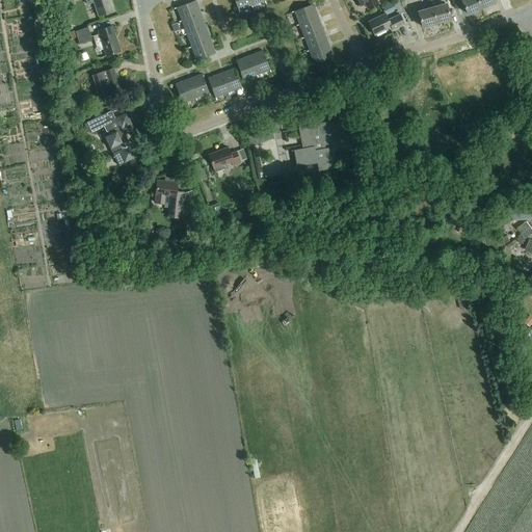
[(74,4),(73,0),(57,0),(60,8),(74,4)]
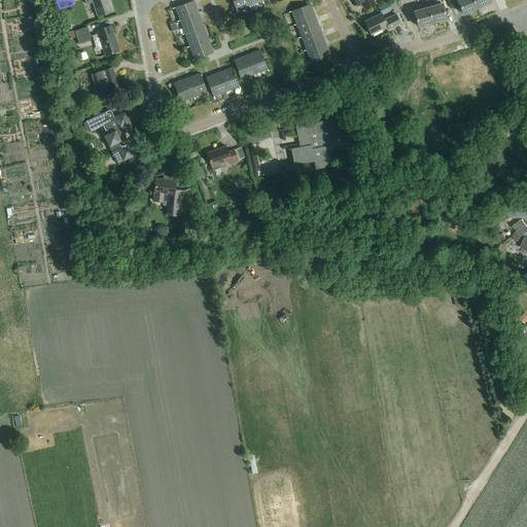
[(84,0),(85,3),(93,1),(98,16),(112,11),(108,0),(84,0)]
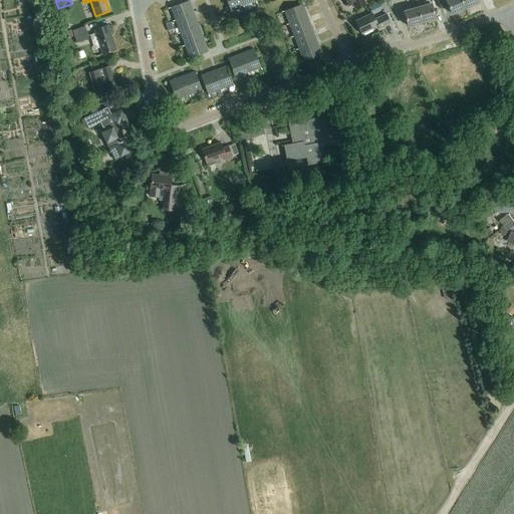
[(226,0),(231,11),(243,6),(241,0),(226,0)]
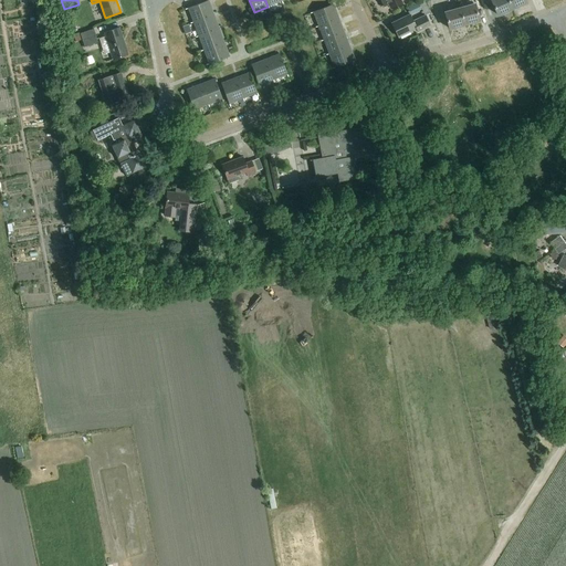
[(380,0),(384,7),(389,4),(391,10),(402,4),(400,0),(380,0)]
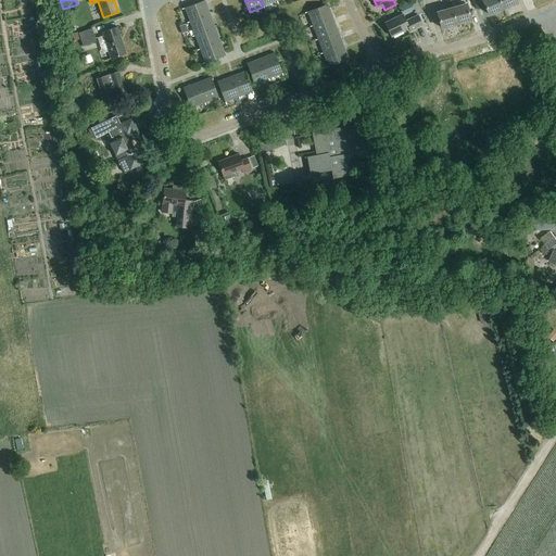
[(503,10),(498,0),(483,0),(482,0),(489,15),(503,10)]
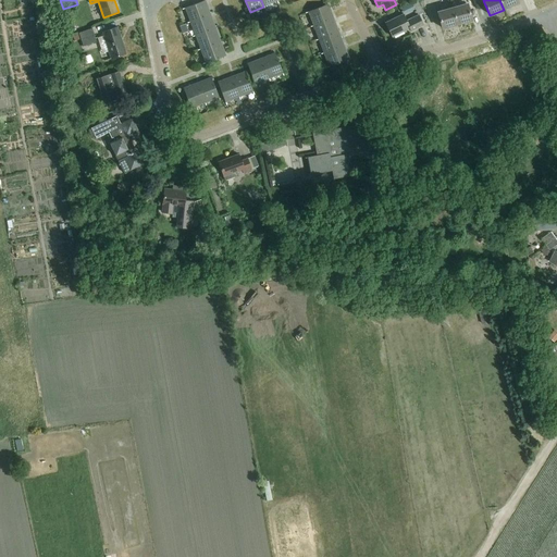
[(499,0),(504,10),(518,3),(516,0),(499,0)]
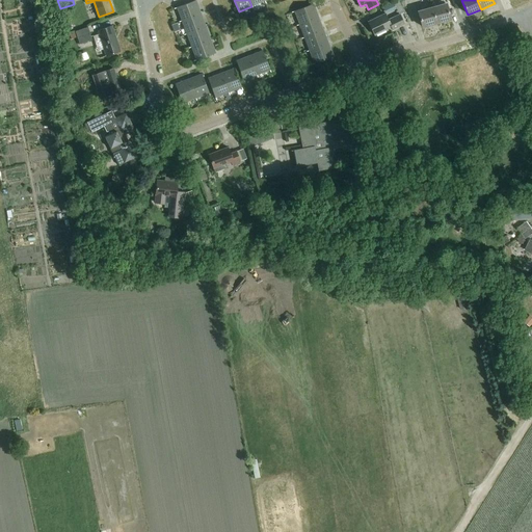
[(182,22),(202,15),(196,1),(177,8),(182,22)]
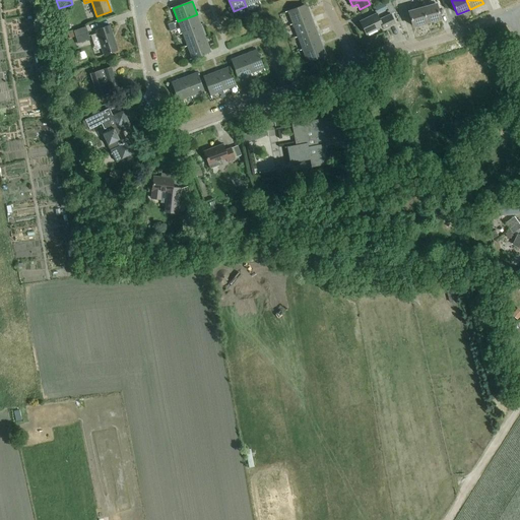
[(293,24),(312,17),(307,4),(288,11),(293,24)]
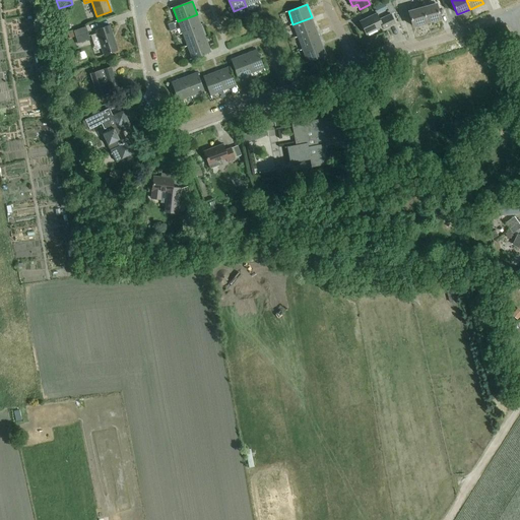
[(423,8),(427,22),(441,19),(437,4),(423,8)]
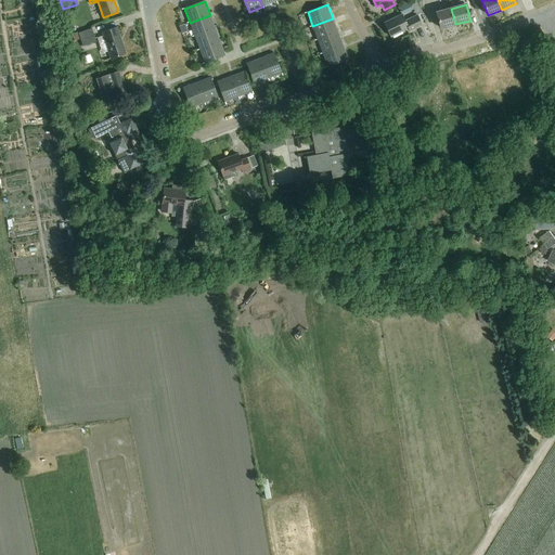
[(410,11),(408,5),(401,8),(404,14),(410,11)]
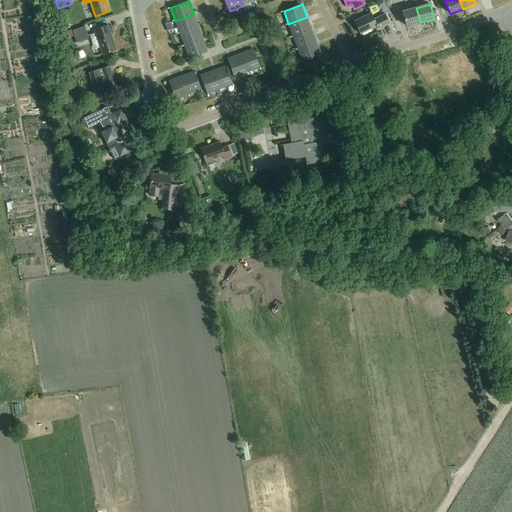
[(407,26),(420,22),(416,8),(403,12),(407,26)]
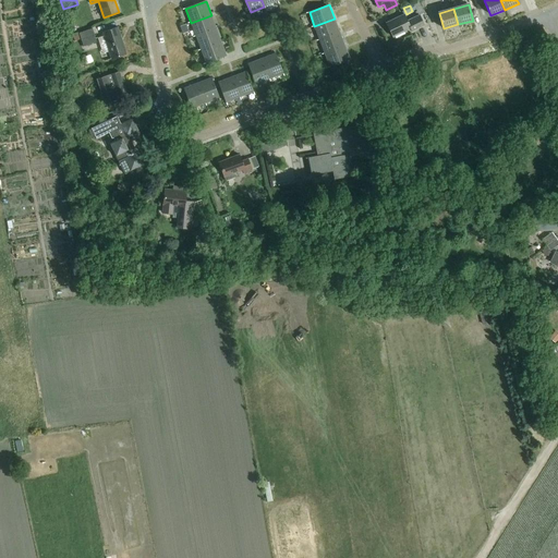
[(196,36),(216,28),(211,15),(191,23),(196,36)]
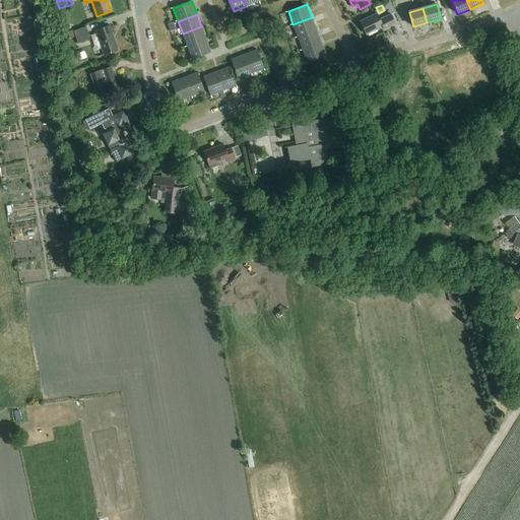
[(395,24),(391,15),(380,20),(377,14),(361,22),(367,35),(383,26),(384,30),(395,24)]
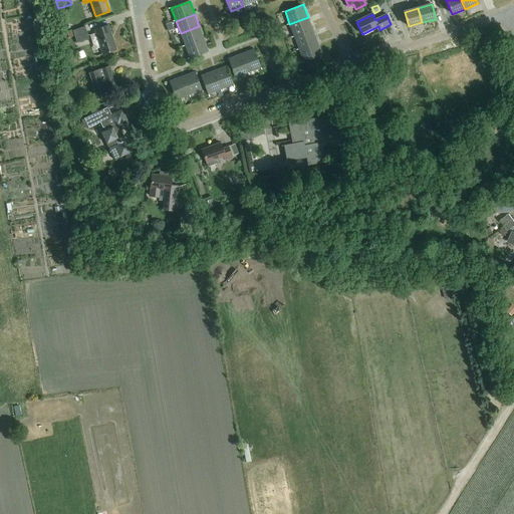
[(294,36),(312,29),(308,17),(289,24),(294,36)]
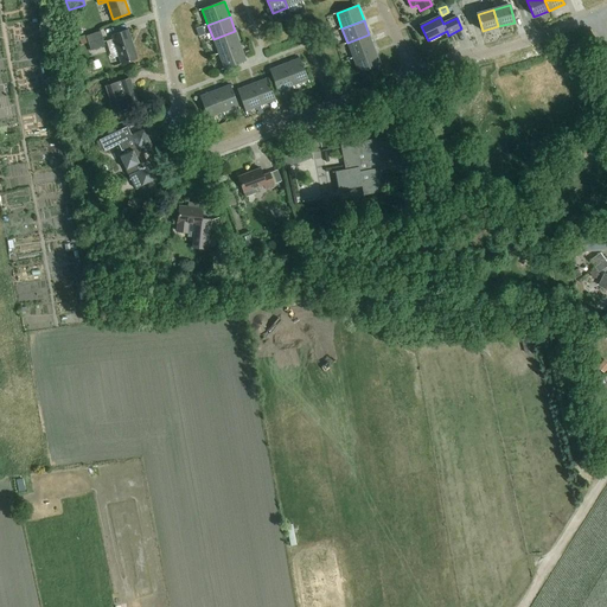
[(122,64),(138,59),(128,30),(113,36),(122,64)]
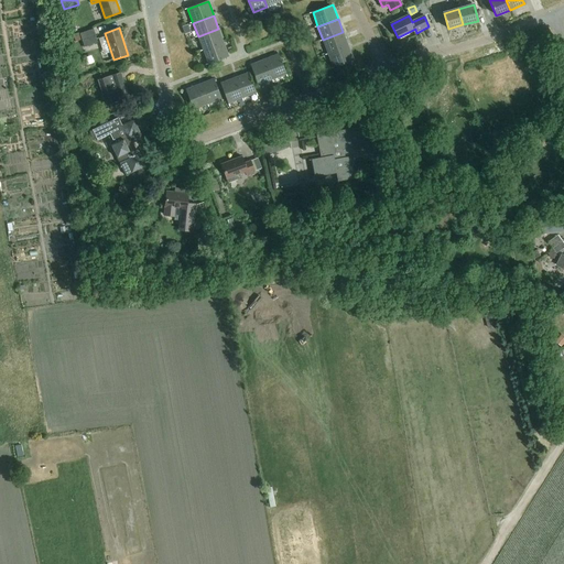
[(98,43),(94,29),(79,33),(85,47),(98,43)]
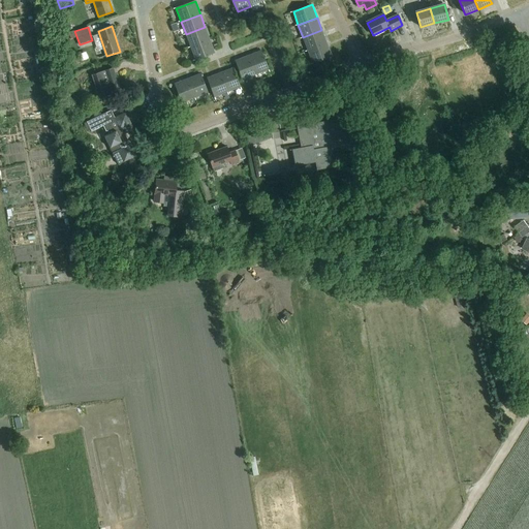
[(191,48),(210,40),(205,27),(186,34),(191,48)]
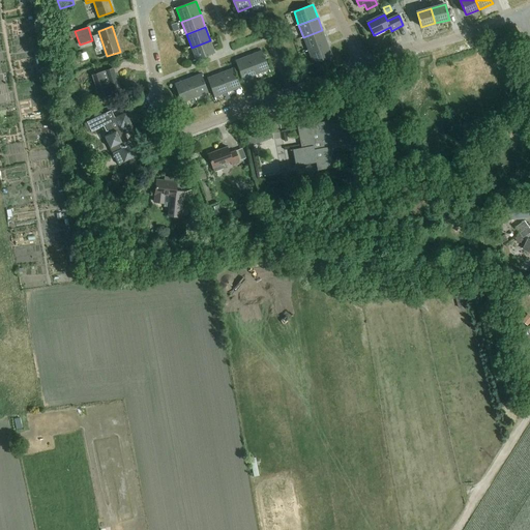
[(308,51),(327,43),(322,30),(303,37),(308,51)]
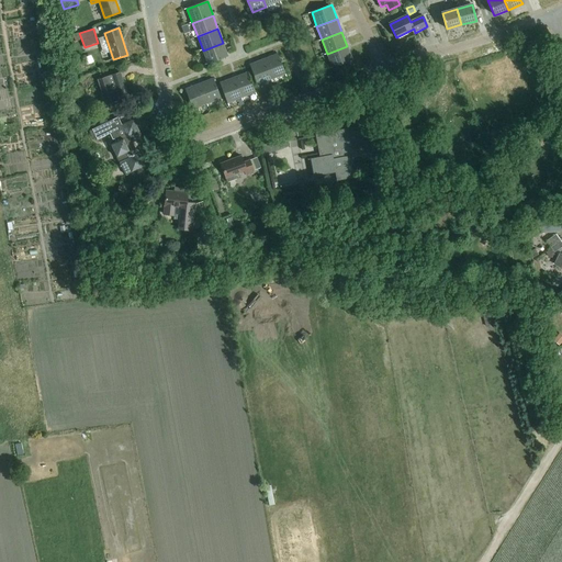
[(223,43),(203,51),(208,64),(228,57),(223,43)]
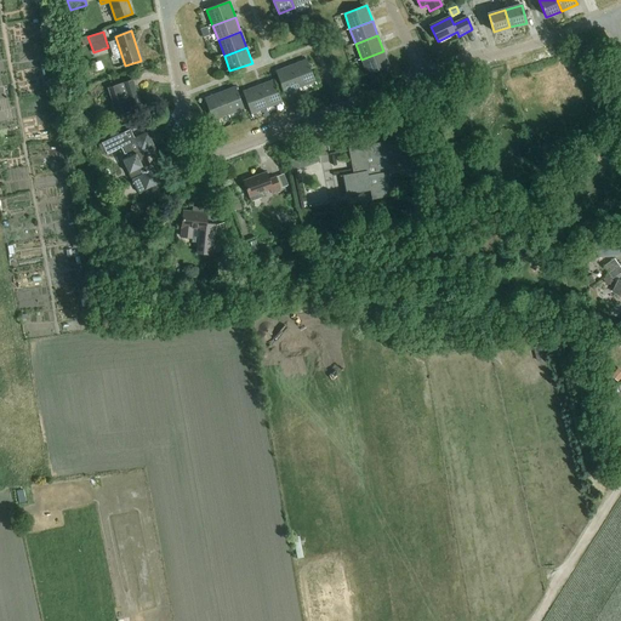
[(383,51),(362,60),(368,75),(389,67),(383,51)]
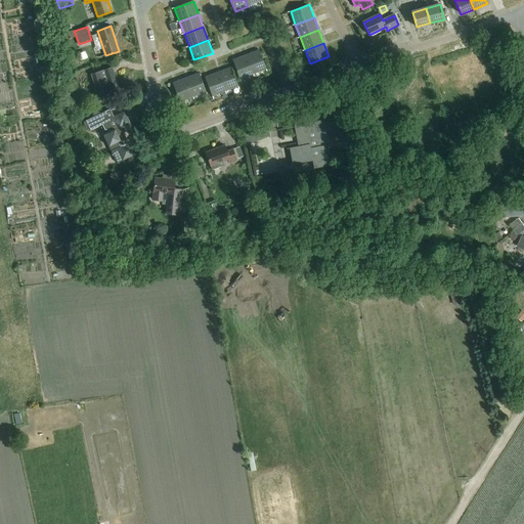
[(247,55),(254,74),(266,69),(259,51),(247,55)]
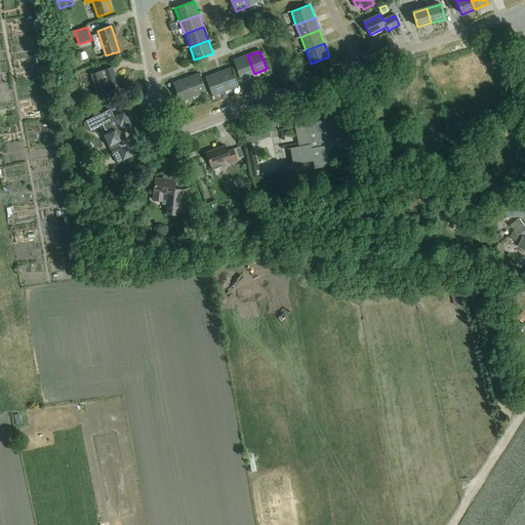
[(241,79),(254,74),(247,55),(234,61),(241,79)]
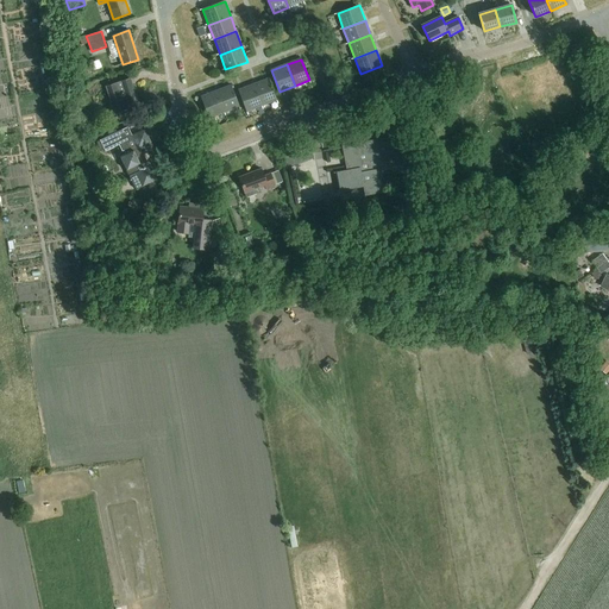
[(114,112),(139,104),(131,79),(106,87),(114,112)]
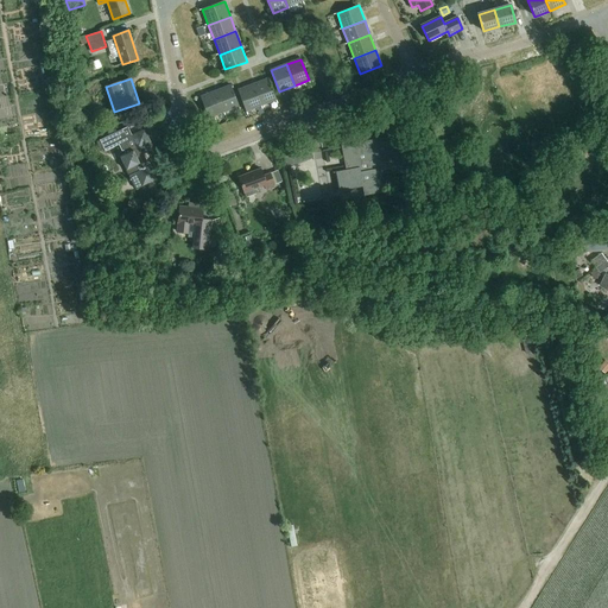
[(253,84),(261,106),(277,100),(268,78),(253,84)]
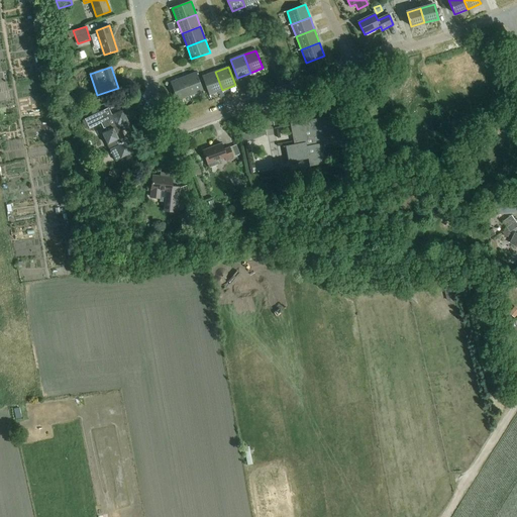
[(209,95),(222,90),(215,72),(203,77),(209,95)]
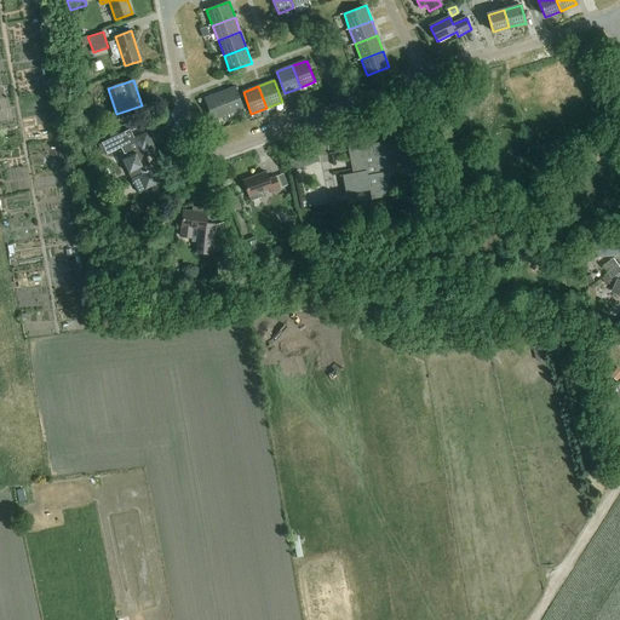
[(220,93),(229,115),(245,109),(236,87),(220,93)]
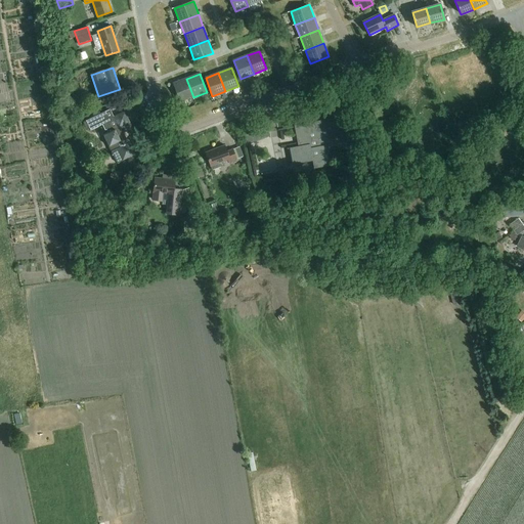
[(180,102),(193,97),(186,79),(173,84),(180,102)]
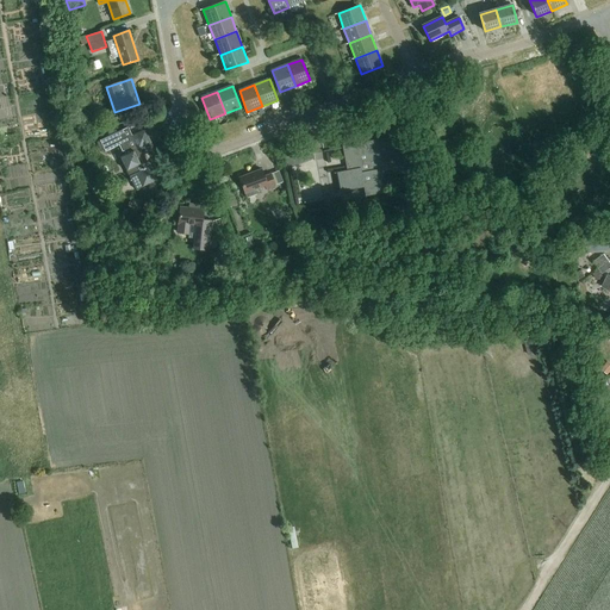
[(128,128),(100,141),(97,143),(100,151),(105,149),(106,153),(119,145),(123,153),(124,151),(126,155),(120,157),(137,191),(157,181),(144,155),(155,149),(145,130),(132,136),(128,128)]
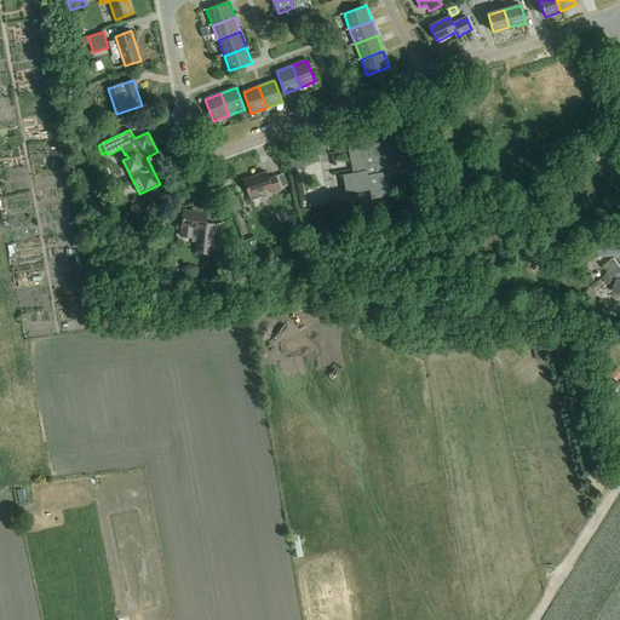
[(392,170),(409,167),(406,144),(388,147),(388,144),(350,150),(354,173),(343,174),(346,195),(371,190),(372,200),(391,196),(388,172),(392,172),(392,170)]
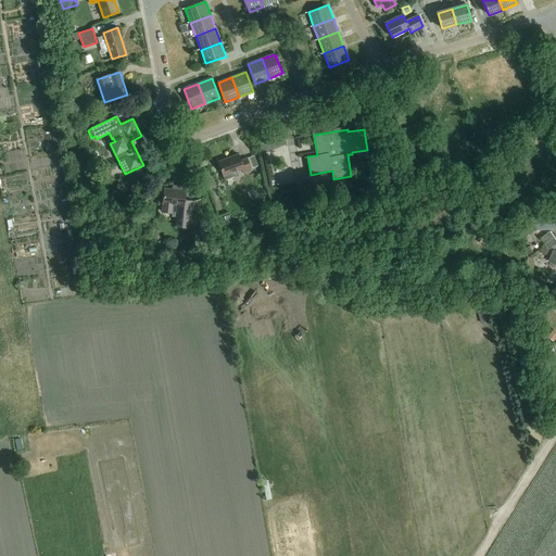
[(263,151),(288,146),(286,135),(261,141),(263,151)]
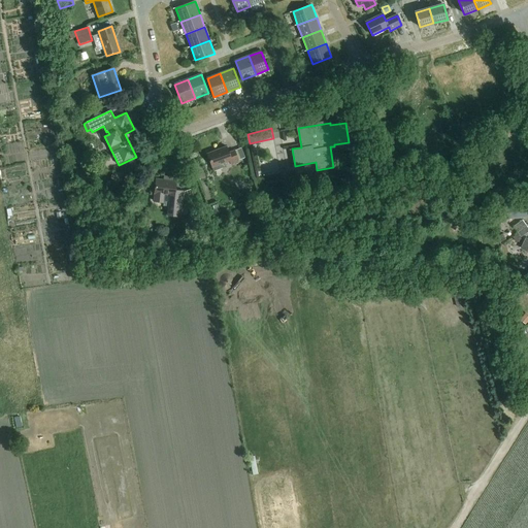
[(238,161),(235,151),(229,153),(227,146),(207,154),(212,167),(211,167),(213,172),(222,168),(221,164),(229,161),(231,164),(238,161)]
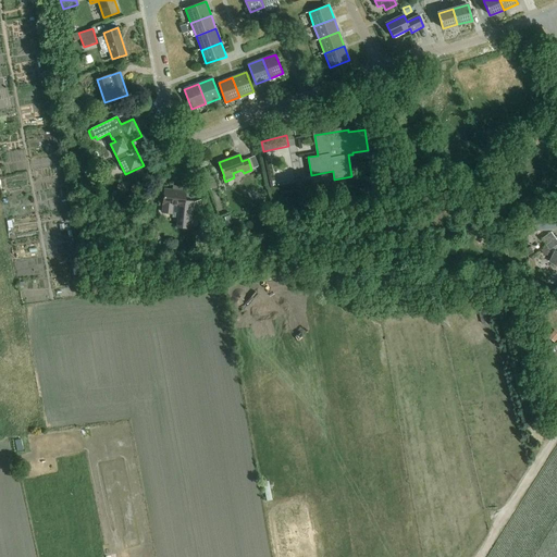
[(174,186),(173,190),(165,189),(163,205),(164,205),(163,212),(173,213),(172,217),(178,218),(177,227),(192,230),(195,202),(185,201),(187,188),(174,186)]
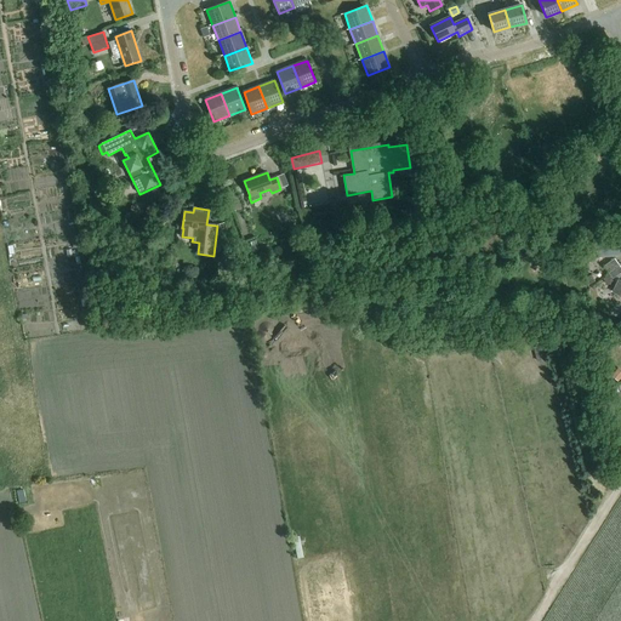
[(608,273),(619,266),(614,260),(603,267),(608,273)]
